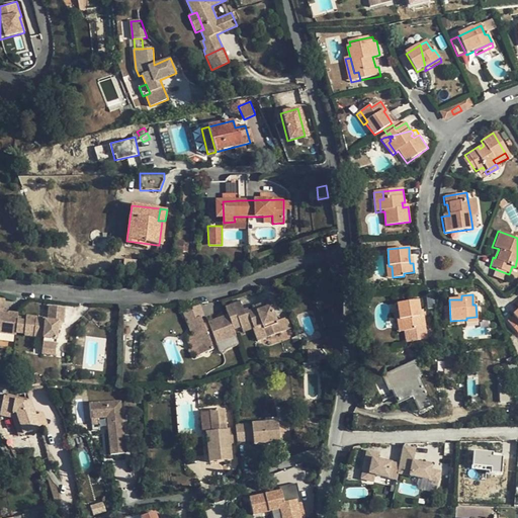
[(6,301),(0,299),(0,333),(16,335),(16,334),(24,334),(24,336),(44,338),(42,350),(56,351),(59,323),(64,324),(65,310),(50,308),(48,322),(36,321),(36,319),(26,318),(25,322),(17,322),(18,315),(8,314),(8,316),(4,316),(1,315),(2,310),(5,311),(6,301)]
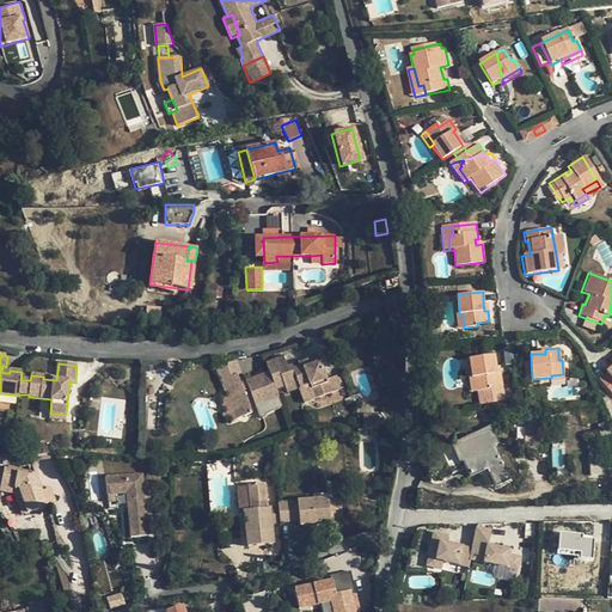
[(502,384),(501,373),(497,374),(496,367),(495,355),(469,359),(472,379),(476,378),(477,391),(489,389),(489,386),(502,384)]
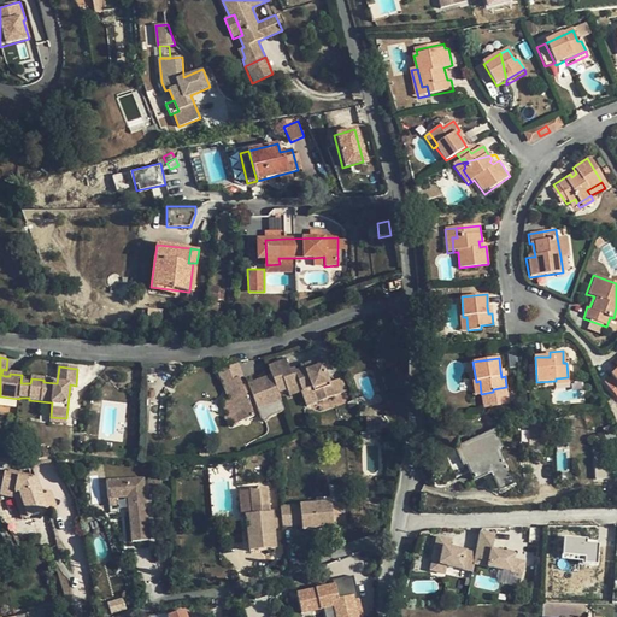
[(306,371),(323,365),(321,359),(304,366),(305,369),(306,371)]
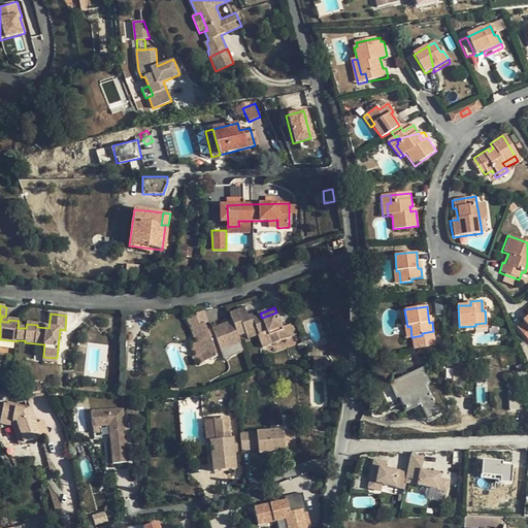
[(203,312),(187,319),(196,341),(203,362),(218,357),(217,353),(221,351),(241,343),(238,336),(245,333),(248,339),(262,333),(267,332),(272,344),(287,339),(276,312),(262,318),(261,316),(254,319),(253,316),(249,318),(245,308),(230,315),(232,322),(212,329),(213,332),(208,334),(207,331),(205,324),(207,323),(203,312)]
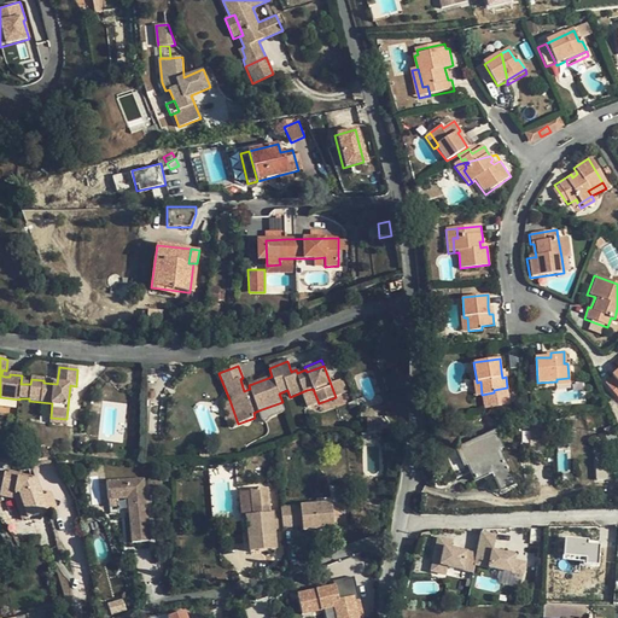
[(617,368),(611,375),(612,377),(606,382),(617,395),(617,368)]
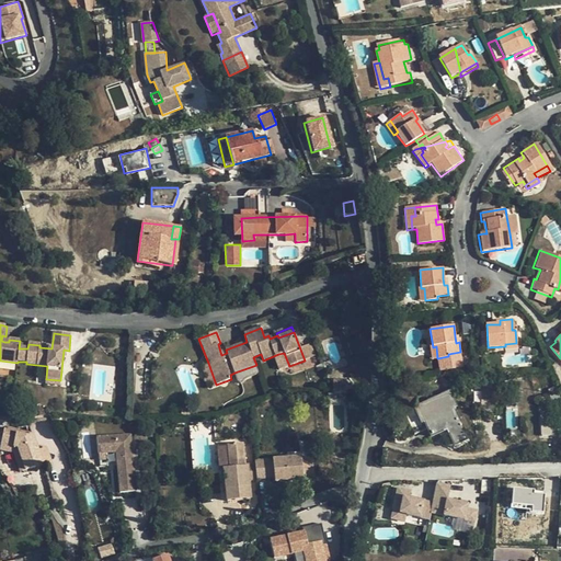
[(284,368),(289,366),(284,353),(278,354),(284,368)]
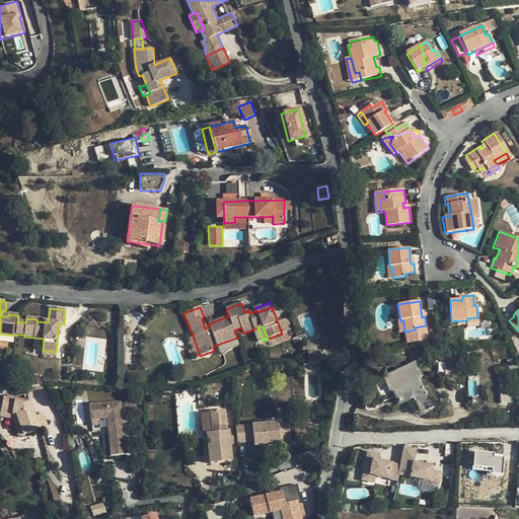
[(193,336),(187,339),(195,358),(200,356),(193,336)]
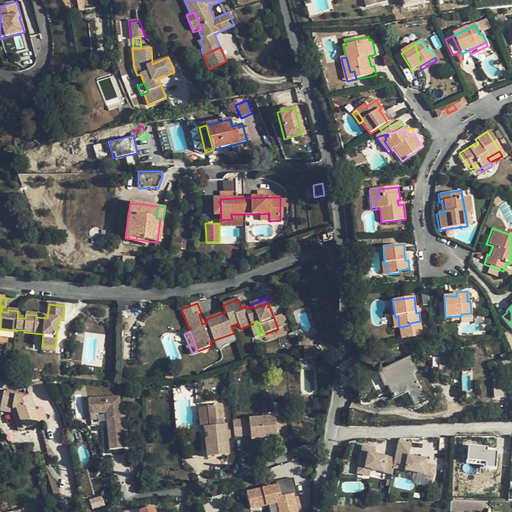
[(234,333),(214,340),(217,347),(221,349),(223,346),(227,345),(237,341),(234,333)]
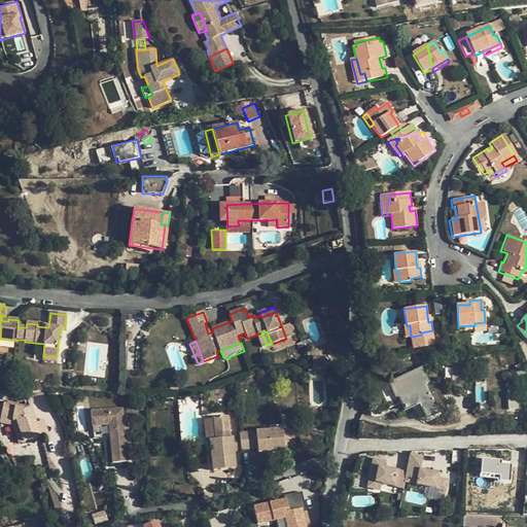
[(453,377),(464,377),(465,366),(453,366),(453,377)]
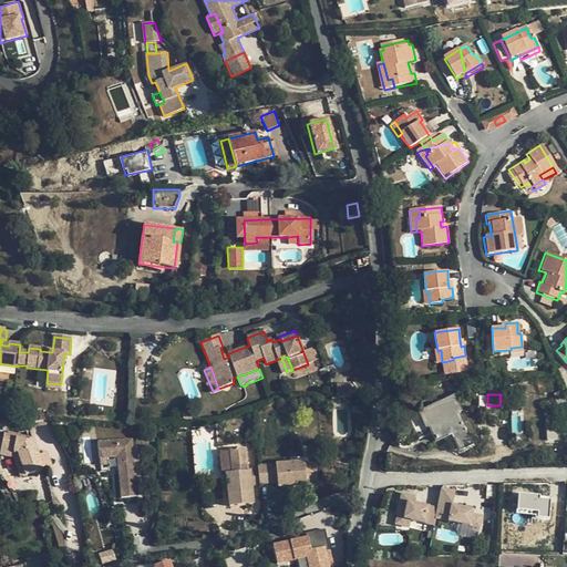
[(459,412),(429,425),(436,442),(452,435),(460,450),(473,443),(459,412)]
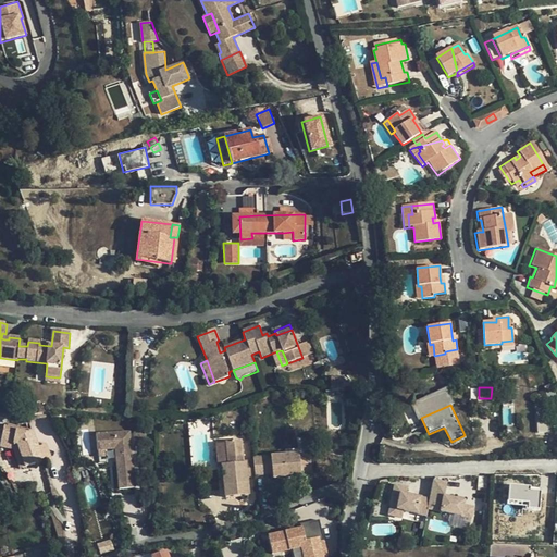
[(38,447),(33,430),(27,432),(19,431),(19,428),(5,425),(4,433),(7,442),(19,444),(22,456),(19,457),(23,468),(26,467),(42,461),(38,447)]
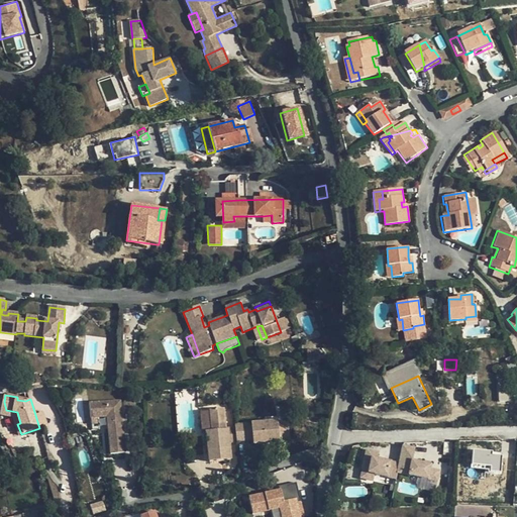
[(120,401),(89,404),(91,418),(97,418),(107,417),(111,454),(125,453),(120,401)]
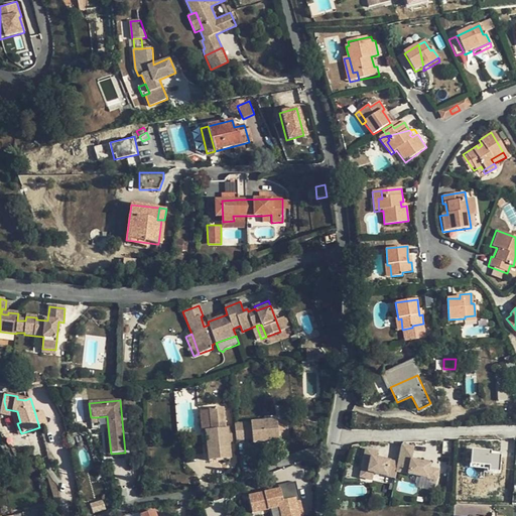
[(206,431),(209,462),(231,460),(229,441),(228,429),(225,429),(223,408),(210,409),(212,430),(206,431)]
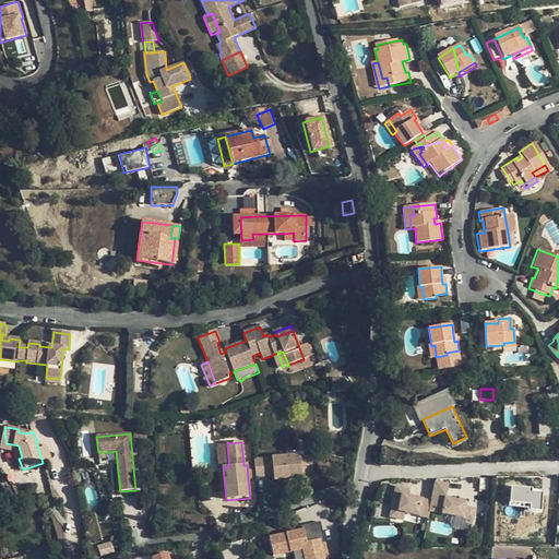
[(38,449),(43,463),(51,461),(46,447),(38,449)]
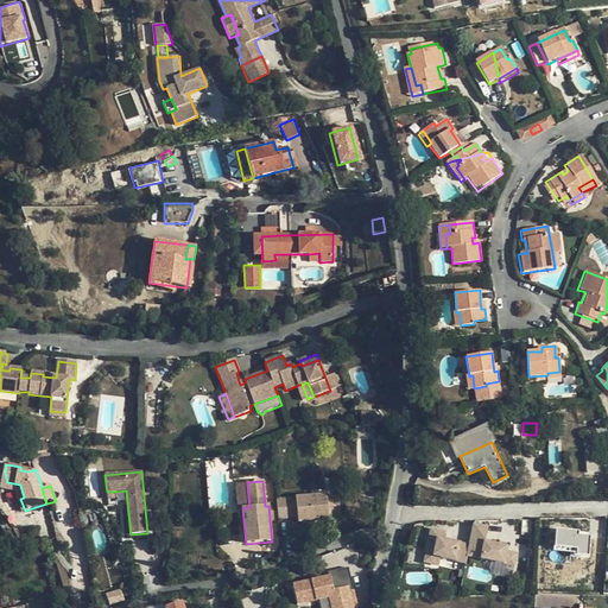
[(327,496),(329,519),(340,518),(337,495),(327,496)]
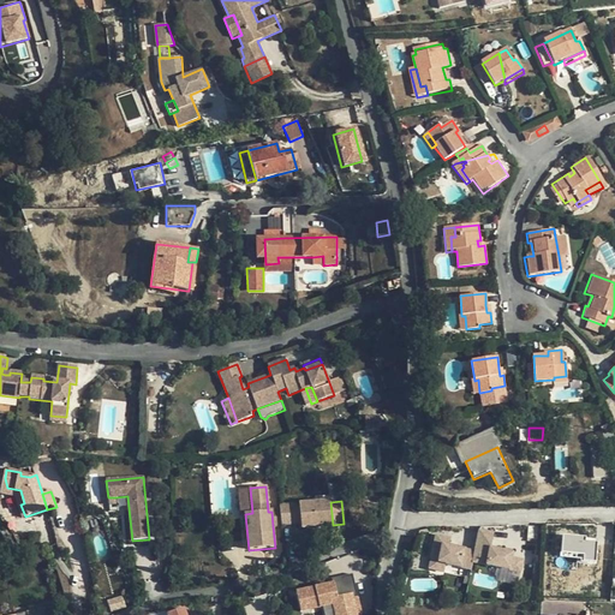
[(333,525),(330,502),(280,508),(280,511),(281,525),(300,524),(302,527),(333,525)]
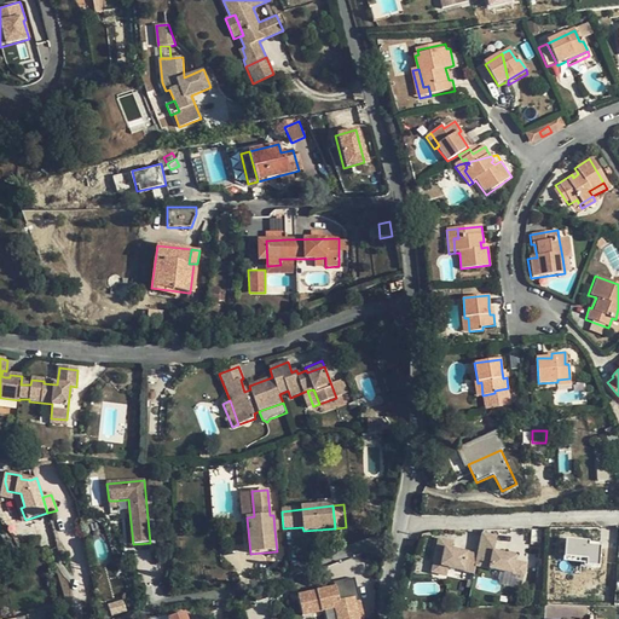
[(275,530),(283,528),(282,514),(273,515),(275,530)]
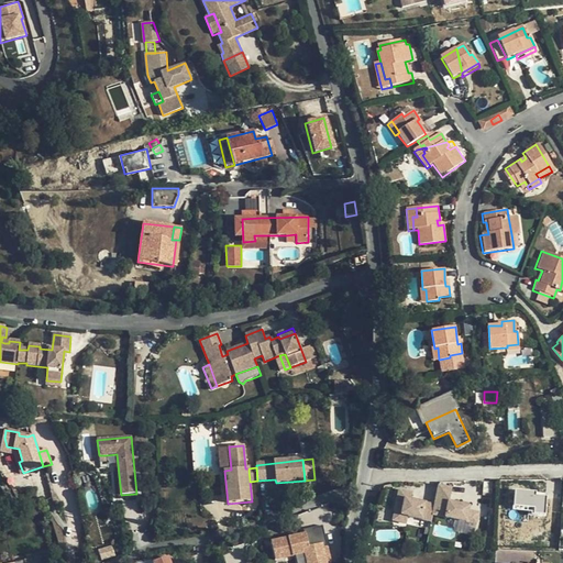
[(481,505),(451,500),(452,485),(437,483),(432,516),(478,522),(481,505)]
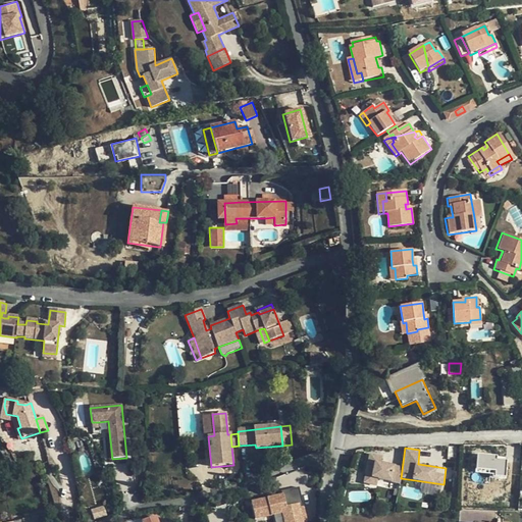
[(477,453),(475,471),(505,475),(507,456),(477,453)]
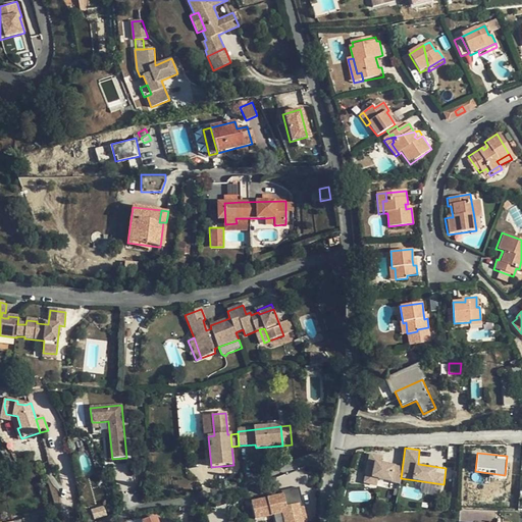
[(376,485),(377,480),(400,482),(402,461),(367,457),(364,484),(376,485)]
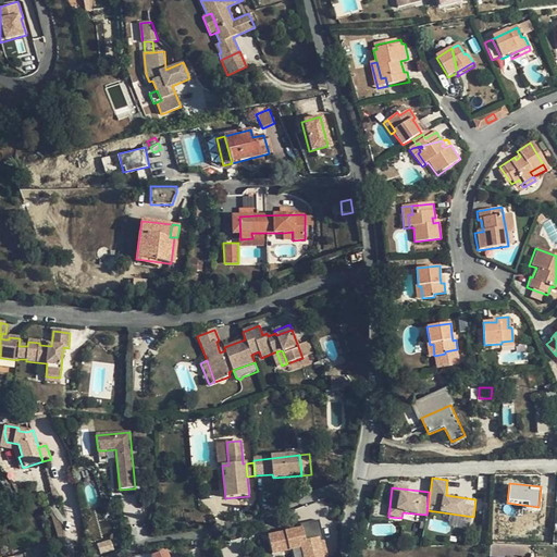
[(324,541),(320,520),(300,524),(301,529),(268,536),(272,554),(302,547),(304,556),(323,556),(320,542),(324,541)]
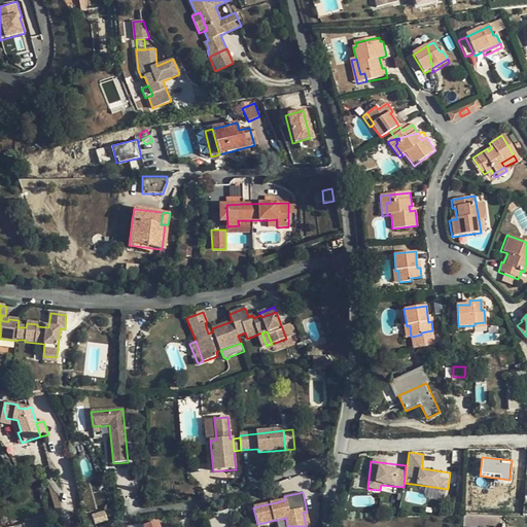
[(105,511),(92,516),(96,525),(108,520),(105,511)]
